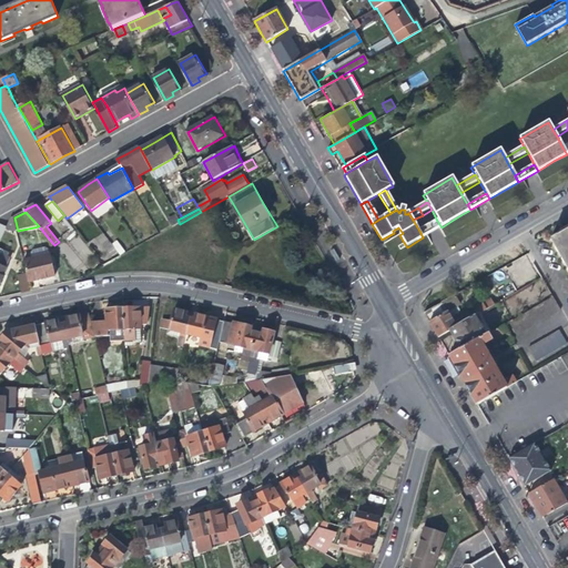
[(14,232),(18,231),(14,217),(13,213),(8,223),(7,227),(14,232)]
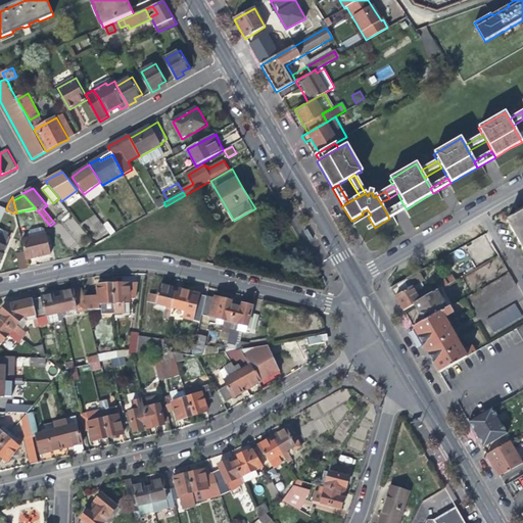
[(154,204),(158,210),(165,206),(163,202),(162,199),(154,204)]
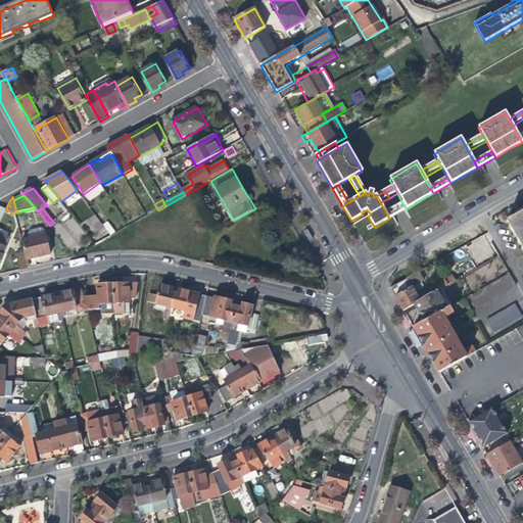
[(398,214),(407,209),(402,203),(395,207),(398,214)]
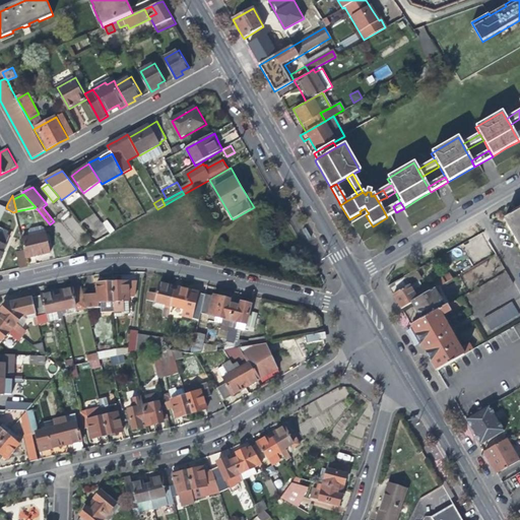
[(387,217),(396,212),(393,206),(384,211),(387,217)]
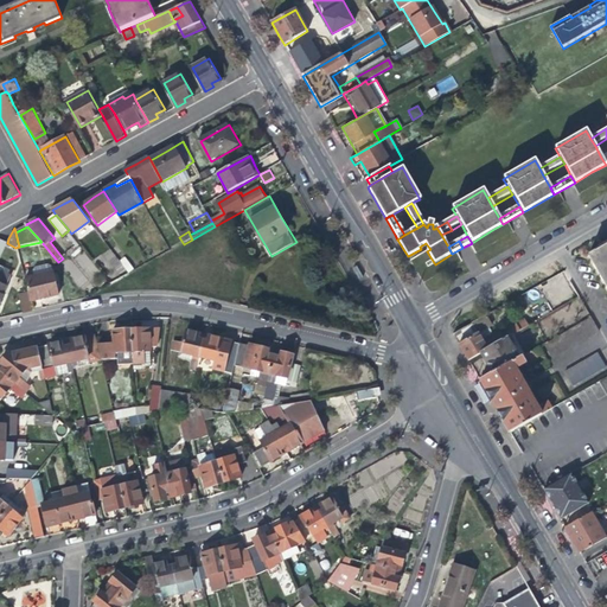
[(606,242),(588,254),(606,287),(606,242)]
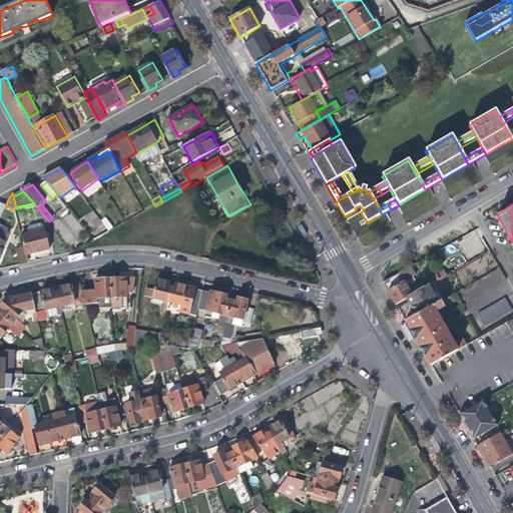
[(108,229),(113,226),(106,216),(101,219),(108,229)]
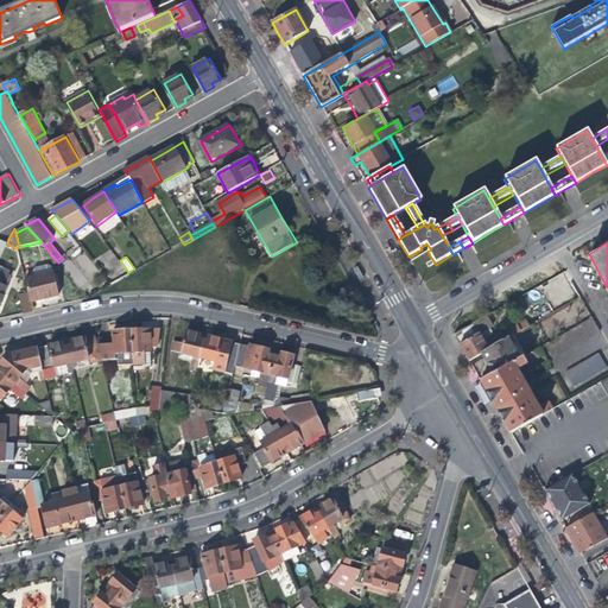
[(0,264),(0,304),(5,293),(4,293),(12,274),(2,271),(5,267),(0,264)]
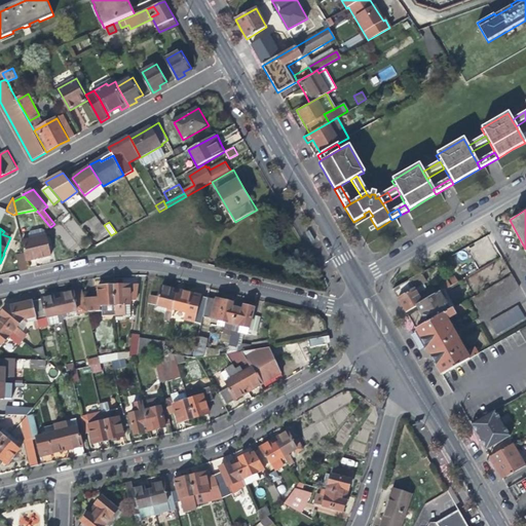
[(30,235),(31,240),(47,236),(46,231),(43,229),(32,232),(30,235)]
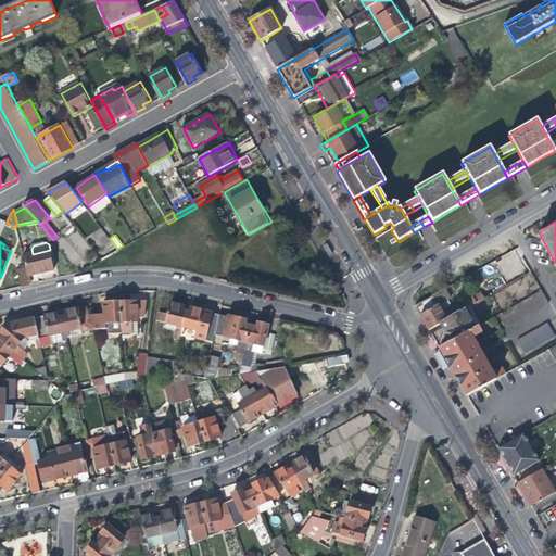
[(24,255),(27,268),(28,276),(45,273),(54,270),(50,250),(33,254),(24,255)]
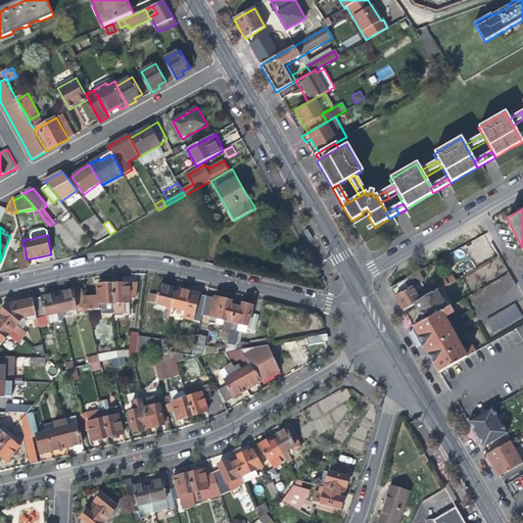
[(17,254),(20,269),(29,267),(27,259),(26,252),(17,254)]
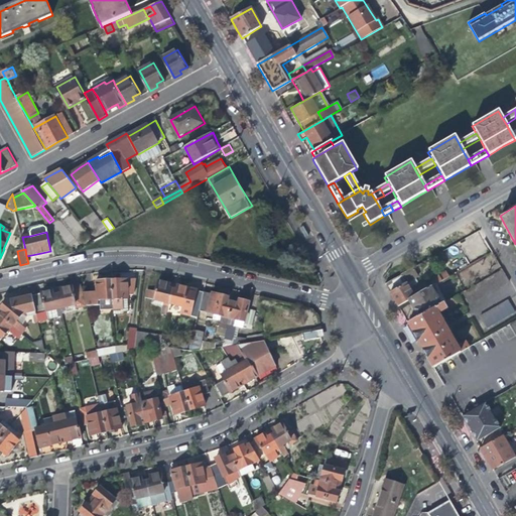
[(450,267),(445,270),(449,277),(455,274),(450,267)]
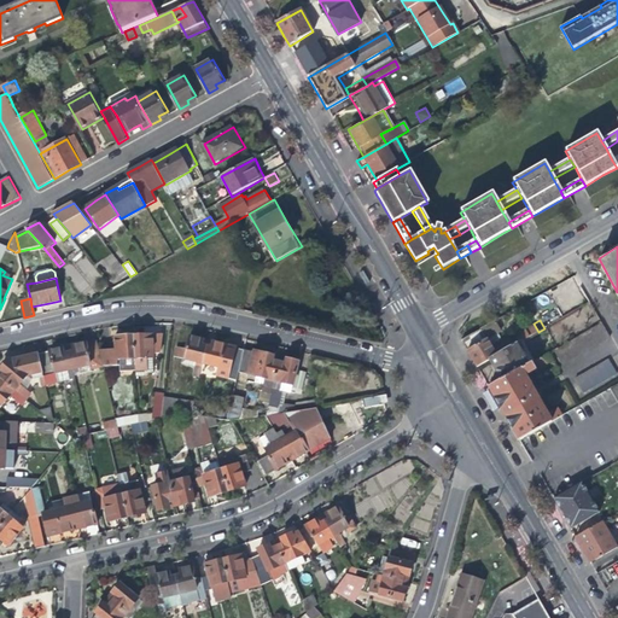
[(538,332),(534,324),(505,340),(503,338),(500,339),(490,322),(461,339),(470,355),(477,368),(490,360),(516,345),(538,332)]
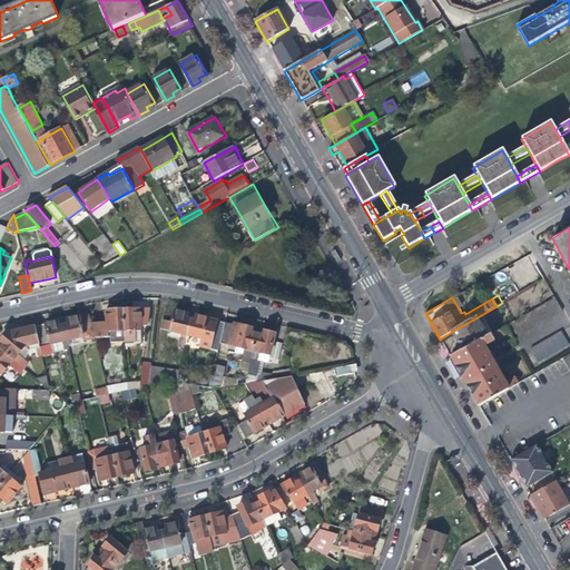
[(561,311),(554,298),(510,324),(518,336),(561,311)]
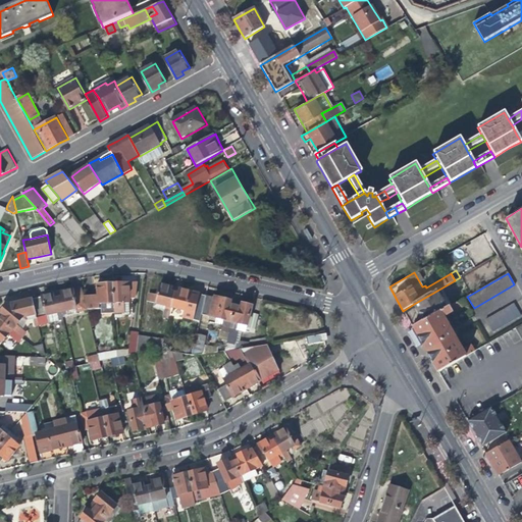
[(122,282),(114,282),(115,311),(116,319),(123,319),(125,316),(131,316),(128,298),(132,298),(131,281),(122,282)]
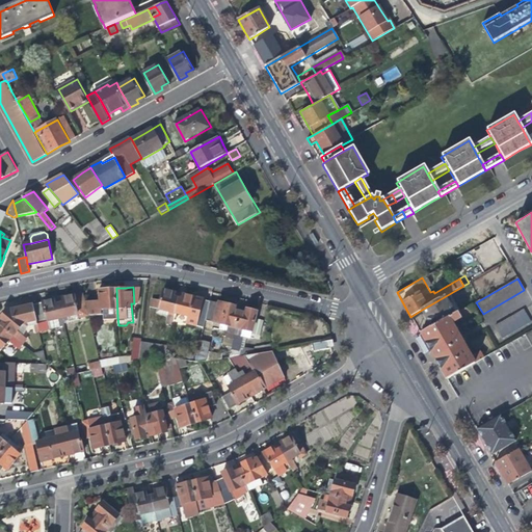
[(104,318),(117,317),(116,288),(109,288),(100,289),(100,300),(86,301),(89,315),(103,314),(104,318)]
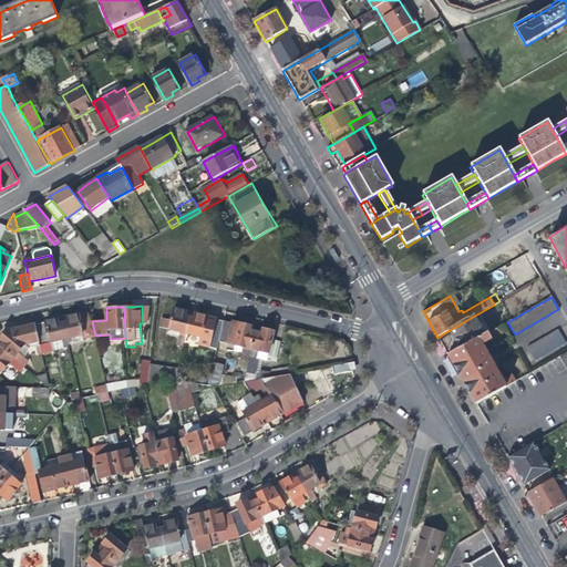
[(161,327),(172,329),(181,331),(179,334),(185,336),(191,311),(185,310),(175,308),(172,320),(163,318),(161,327)]
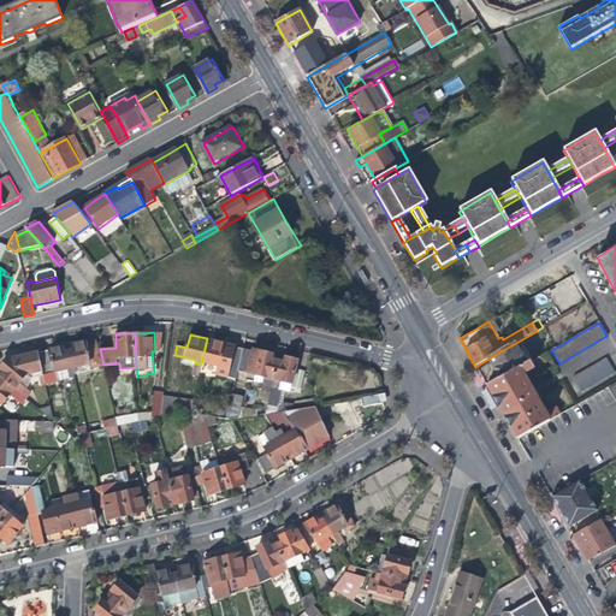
[(73,371),(81,369),(80,366),(92,363),(92,367),(102,365),(96,338),(82,342),(67,345),(73,371)]
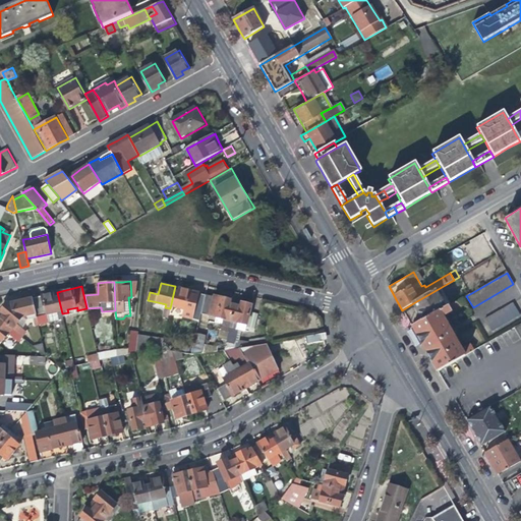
[(192,291),(175,286),(170,308),(175,309),(175,307),(184,309),(182,317),(198,322),(200,313),(206,294),(192,291)]
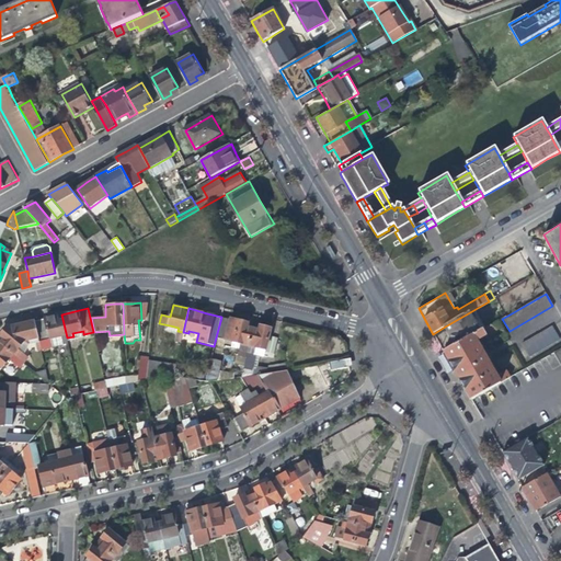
[(472,320),(468,313),(445,327),(450,336),(456,345),(478,333),(472,324),(472,320)]
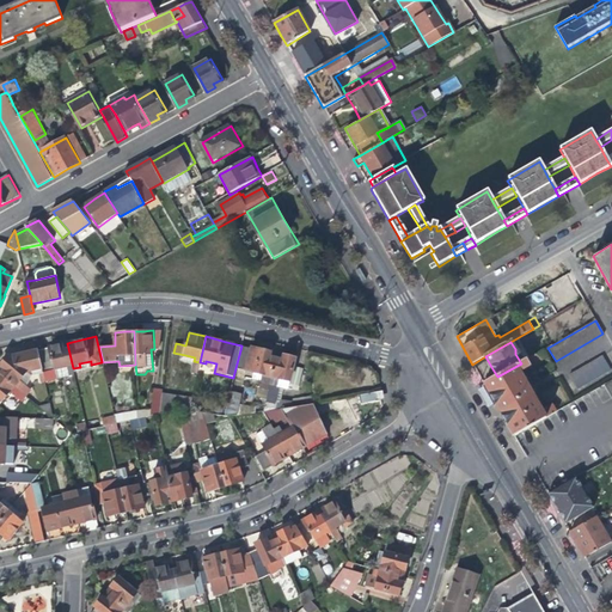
[(68,369),(73,368),(67,343),(57,346),(38,350),(44,373),(57,369),(67,367),(68,369)]
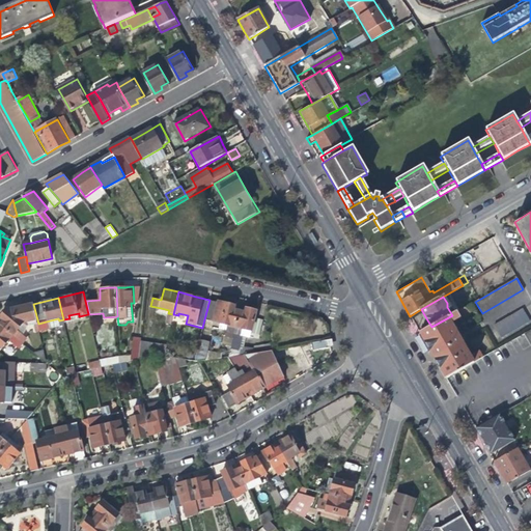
[(204,319),(220,323),(235,327),(241,307),(225,303),(210,300),(204,319)]
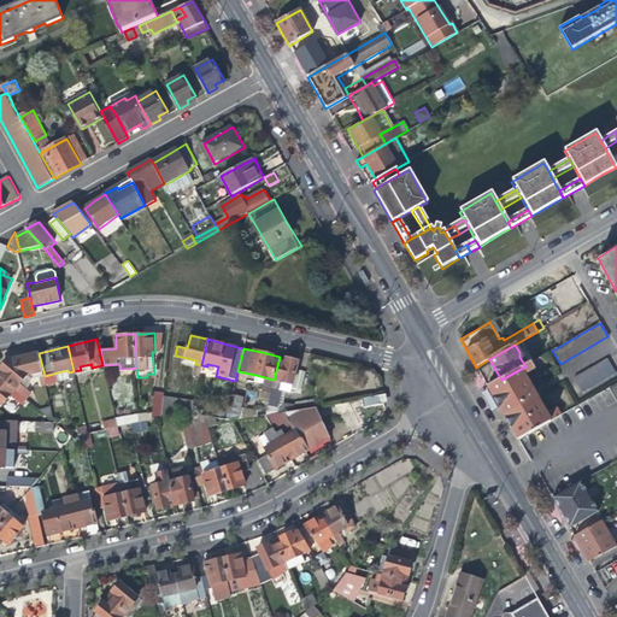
[(523,351),(519,352),(519,357),(526,366),(529,364),(523,351)]
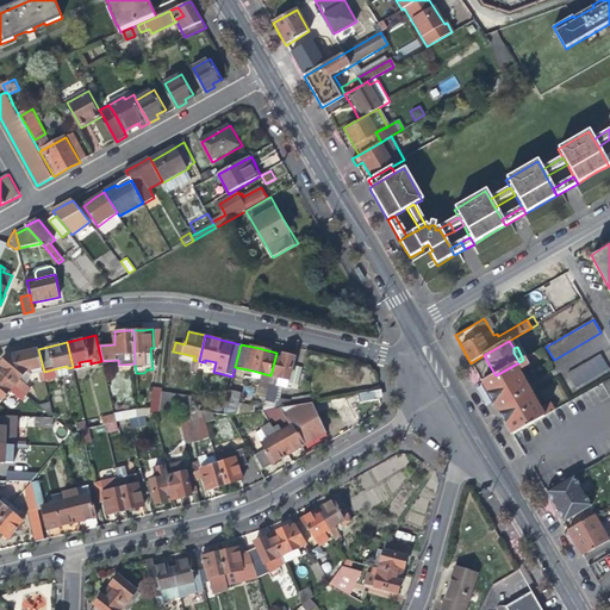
[(31,374),(44,372),(38,349),(27,352),(8,356),(0,366),(0,371),(17,385),(22,379),(27,372),(31,374)]
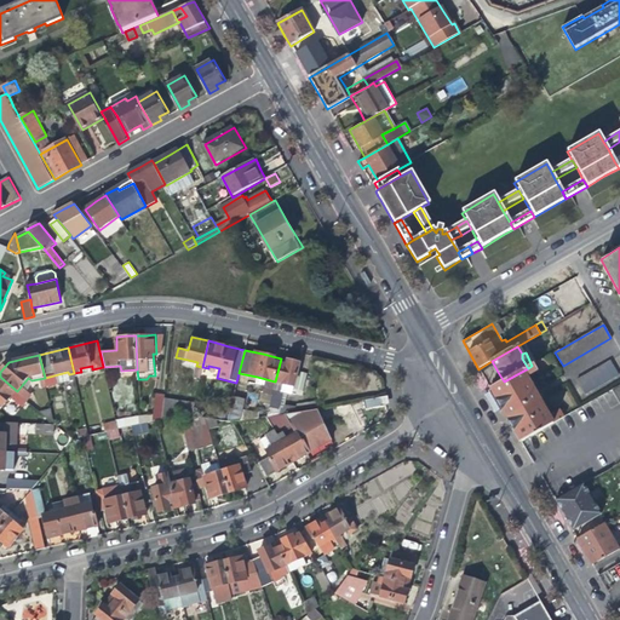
[(547,356),(532,366),(528,368),(504,382),(491,390),(506,417),(522,443),(563,419),(560,412),(550,418),(535,394),(540,391),(538,386),(543,384),(535,373),(552,362),(547,356)]
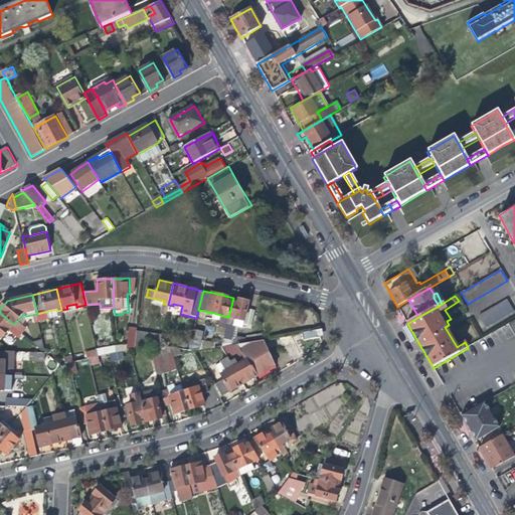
[(243,300),(233,298),(228,317),(244,321),(249,302),(243,300)]
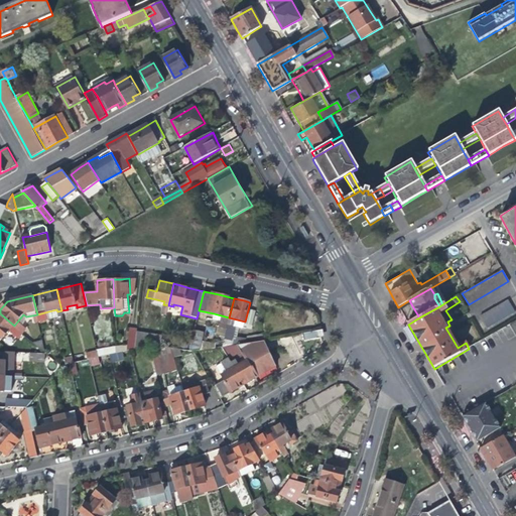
[(507,300),(479,316),(486,329),(514,311),(507,300)]
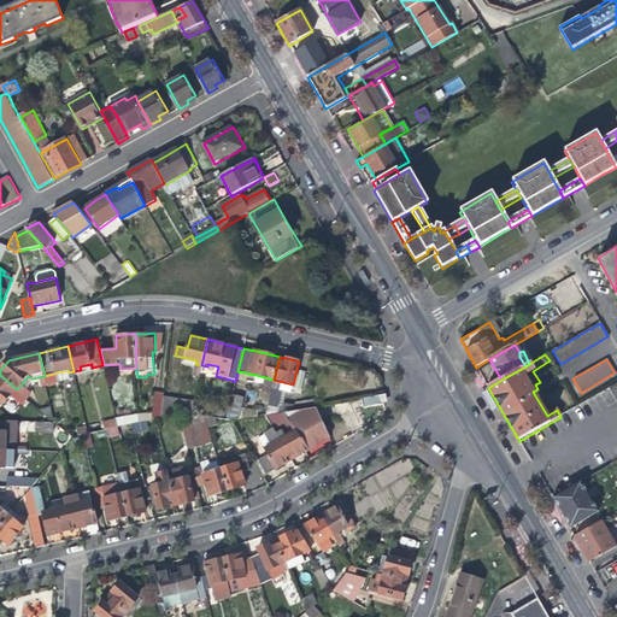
[(294,385),(301,387),(305,371),(298,370),(294,385)]
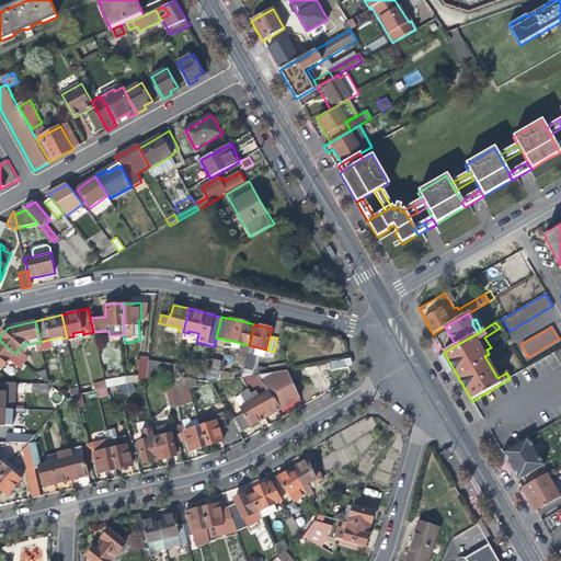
[(0,371),(11,359),(15,354),(0,341),(0,371)]
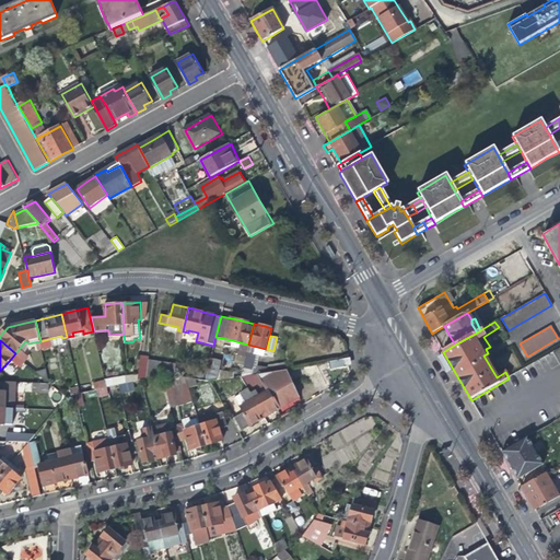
[(230,346),(247,350),(248,345),(232,340),(230,346)]
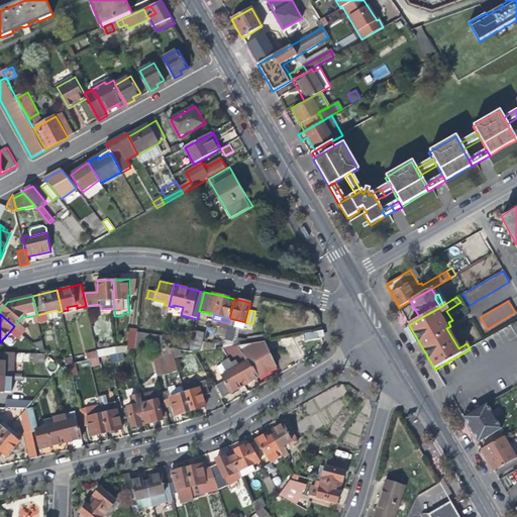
[(243,329),(245,322),(229,318),(228,323),(227,325),(235,327),(243,329)]
